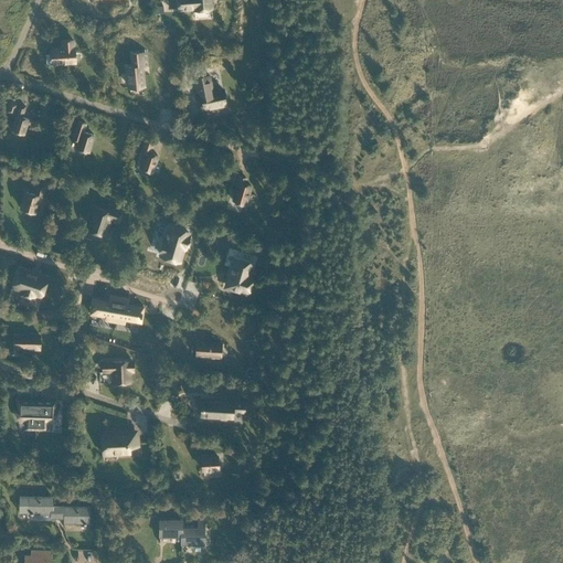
[(179,0),(181,12),(197,10),(197,12),(214,10),(212,0),(179,0)]
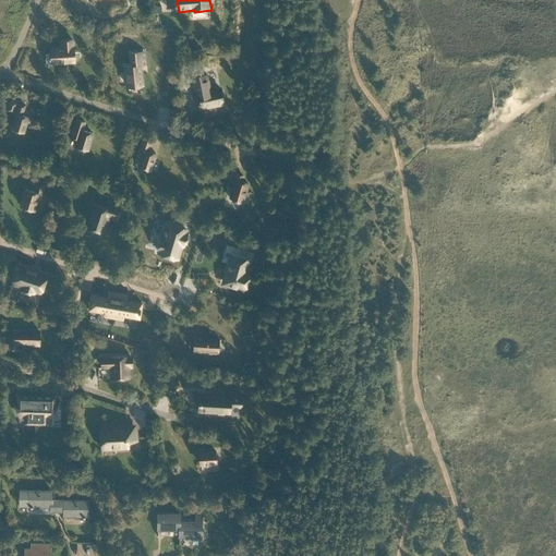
[(64,41),(65,49),(51,50),(51,57),(47,57),(48,64),(52,64),(76,63),(75,41),(64,41)]
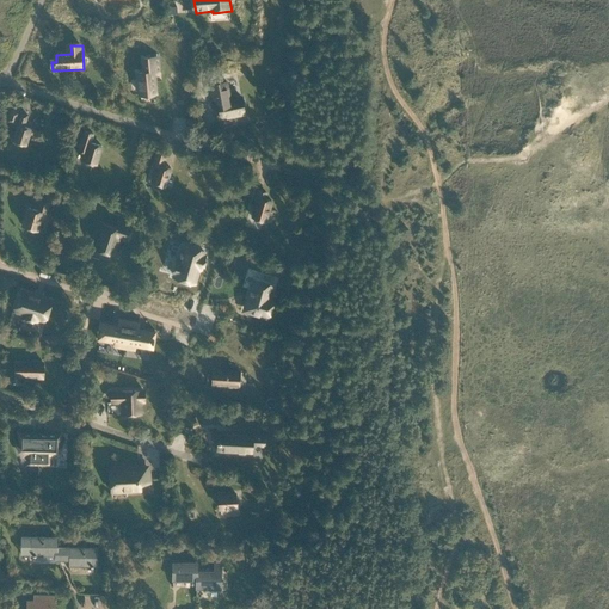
[(146,74),(140,75),(141,97),(158,94),(155,75),(160,74),(159,60),(145,61),(146,74)]
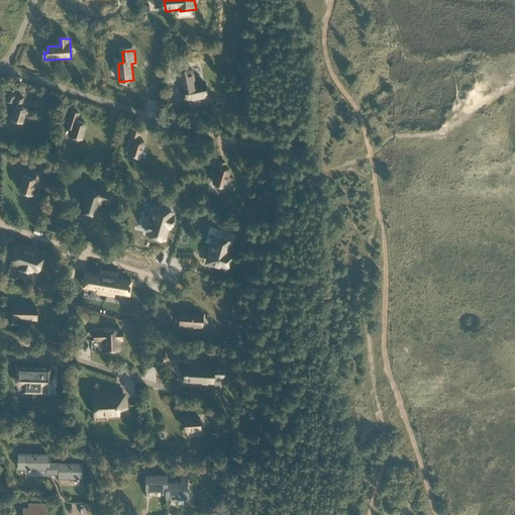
[(182,73),(179,74),(184,98),(188,97),(189,102),(208,98),(206,84),(196,86),(193,71),(188,72),(188,68),(182,70),(182,73)]
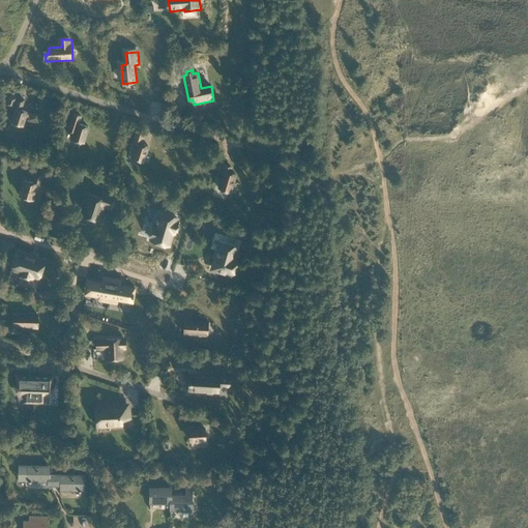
[(25,101),(20,99),(10,96),(7,107),(17,110),(12,123),(24,127),(28,114),(22,112),(25,101)]
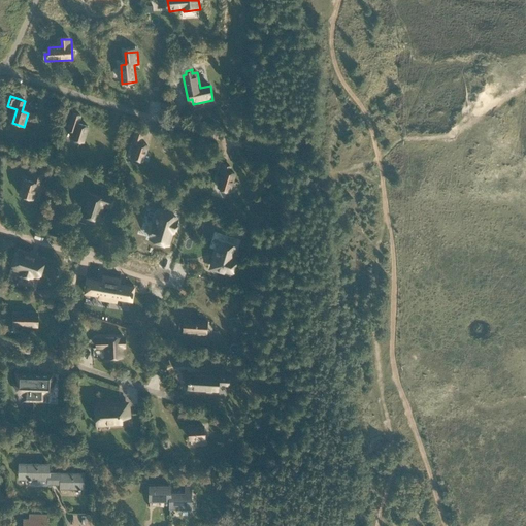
[(75,114),(72,123),(70,131),(76,132),(73,140),(85,143),(90,128),(79,125),(81,117),(75,114)]
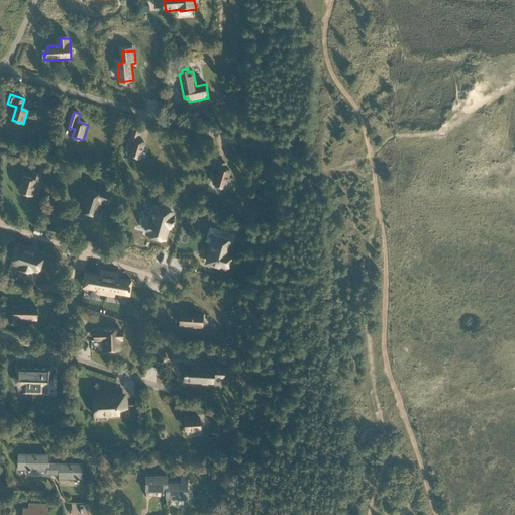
[(142,131),(133,129),(130,139),(135,140),(130,156),(131,157),(132,160),(137,162),(140,159),(141,160),(145,143),(139,141),(142,131)]
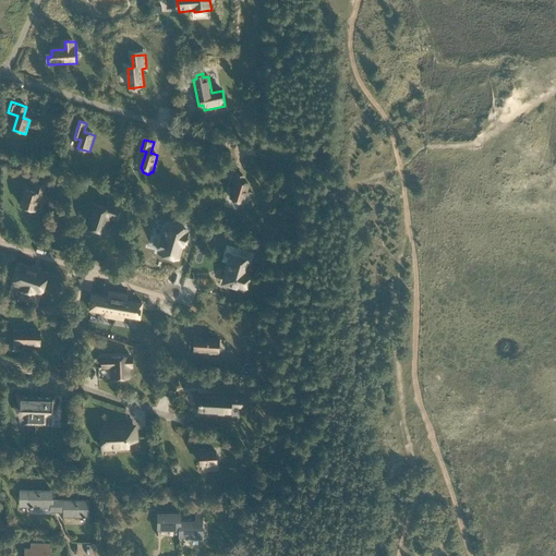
[(245,178),(238,176),(236,183),(237,183),(232,200),(233,201),(232,204),(241,206),(242,203),(244,204),(250,185),(243,183),(245,178)]
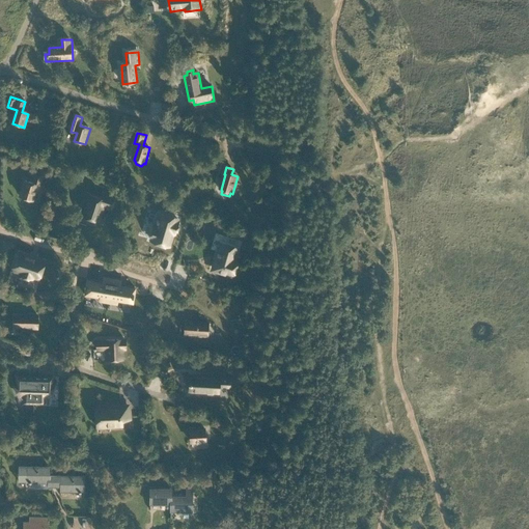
[(37,174),(34,185),(27,183),(22,197),(34,201),(39,186),(42,187),(45,176),(37,174)]
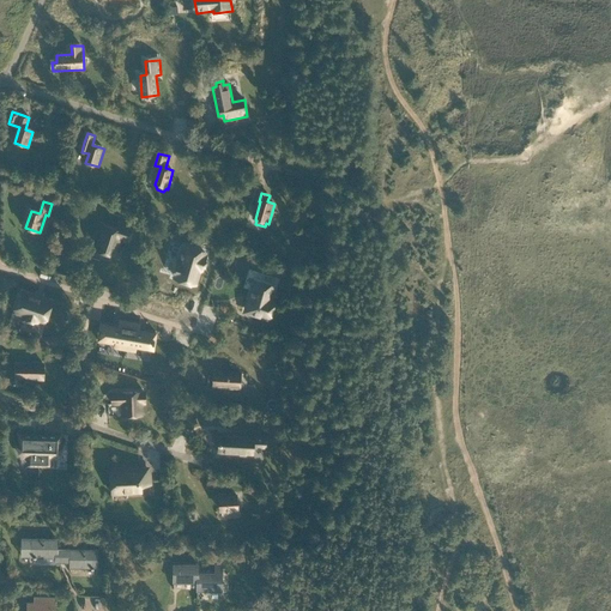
[(121,227),(119,231),(102,225),(97,240),(101,241),(97,250),(102,253),(101,255),(110,258),(110,255),(115,256),(121,240),(129,242),(134,230),(121,227)]
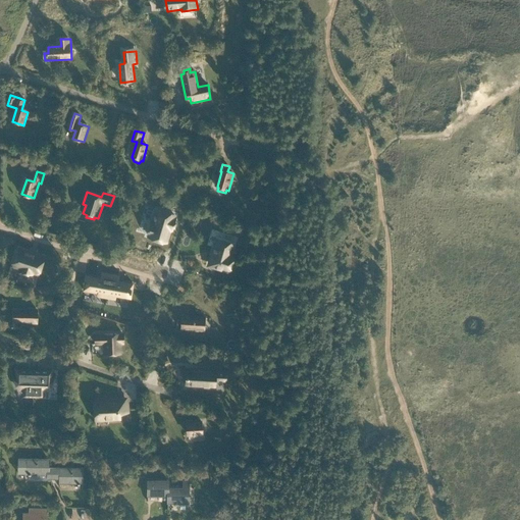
[(153,224),(149,236),(151,237),(150,239),(167,244),(171,230),(173,231),(176,220),(174,219),(175,216),(158,211),(157,217),(156,217),(155,219),(156,219),(154,225),(153,224)]
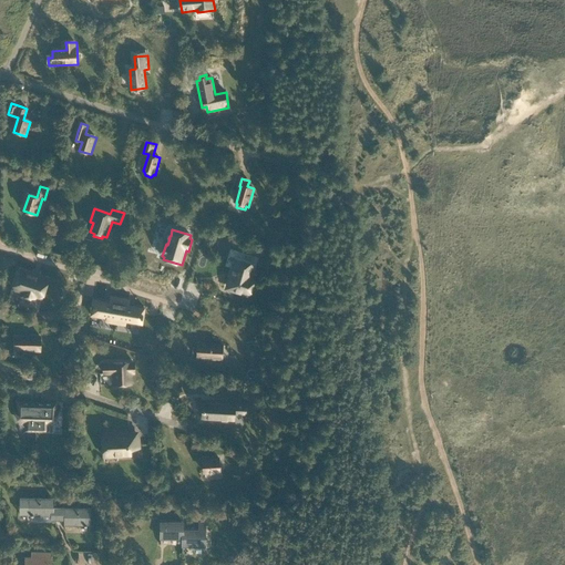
[(230,285),(229,289),(239,293),(238,294),(249,297),(255,278),(253,277),(255,267),(242,263),(237,262),(234,271),(230,285)]
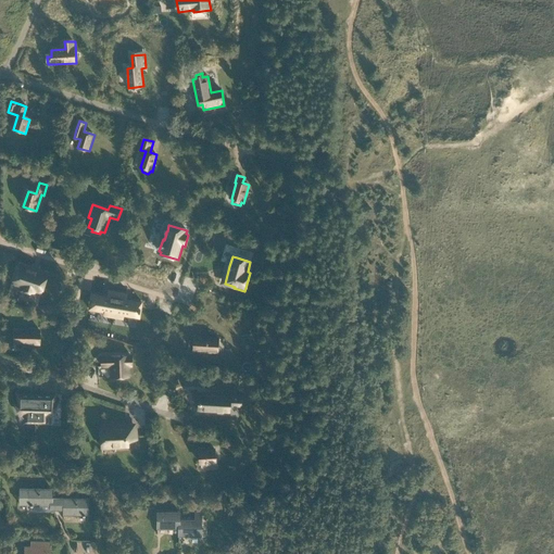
[(17,280),(15,285),(24,288),(23,289),(35,293),(36,291),(41,293),(48,275),(22,267),(21,271),(19,271),(15,280),(17,280)]
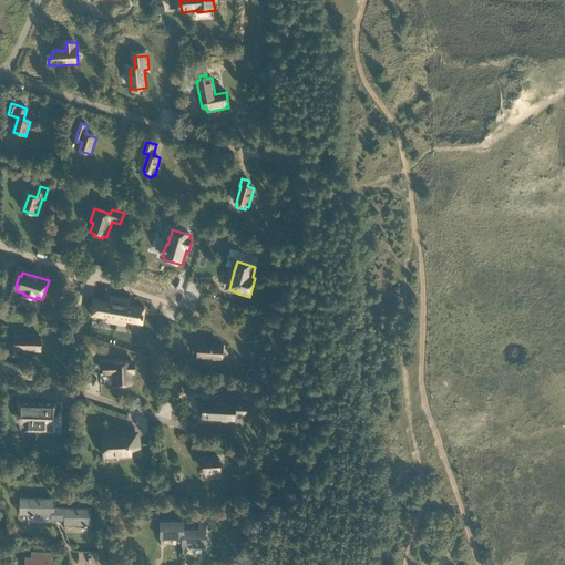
[(94,300),(92,318),(102,320),(109,320),(109,322),(117,325),(117,322),(122,299),(112,297),(111,302),(105,301),(94,300)]
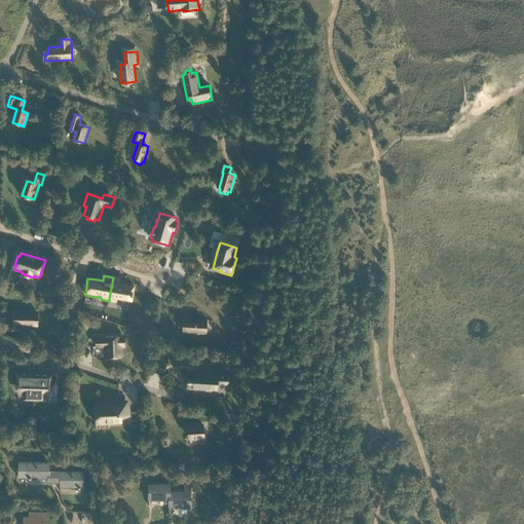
[(109,299),(109,301),(117,302),(117,300),(123,301),(133,303),(135,287),(126,285),(120,284),(121,278),(113,277),(109,299)]
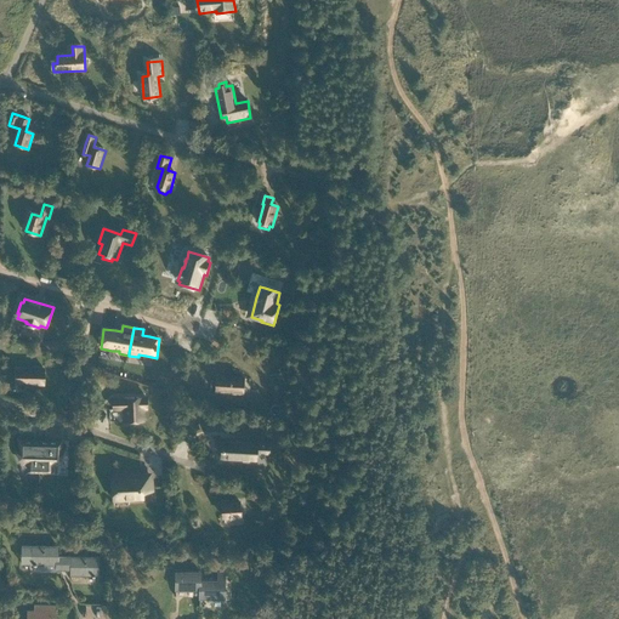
[(45,385),(46,370),(34,370),(34,372),(20,372),(18,385),(45,385)]
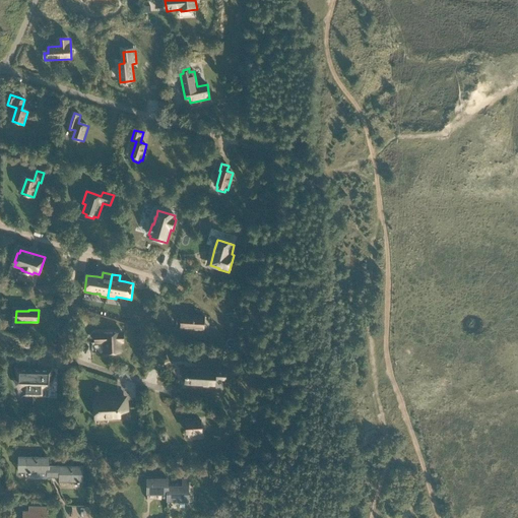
[(178,320),(178,325),(184,325),(183,329),(203,331),(204,318),(184,316),(184,320),(178,320)]
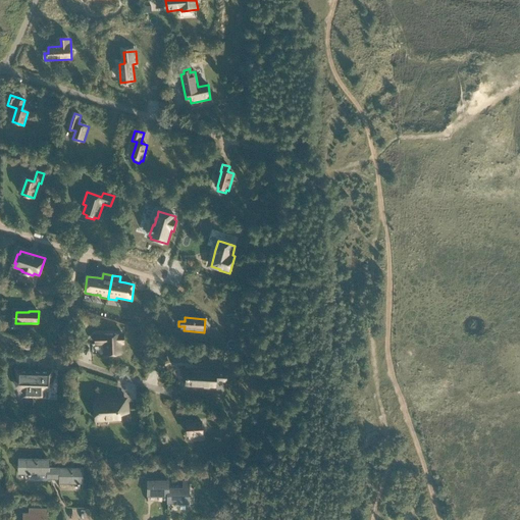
[(97,336),(97,346),(105,345),(106,355),(122,354),(122,345),(124,345),(124,335),(97,336)]
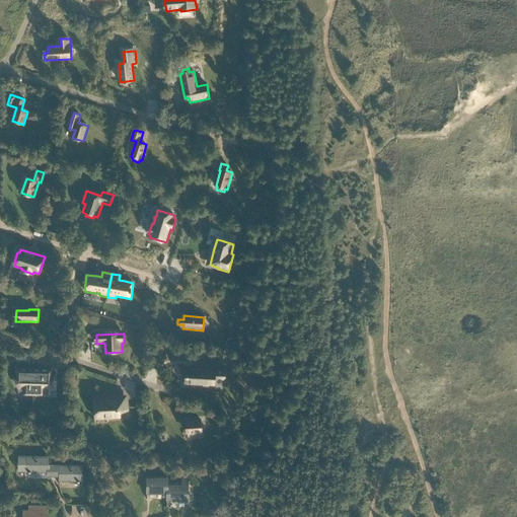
[(17,372),(14,372),(19,388),(25,388),(25,394),(34,395),(35,369),(31,369),(31,367),(17,367),(17,372)]
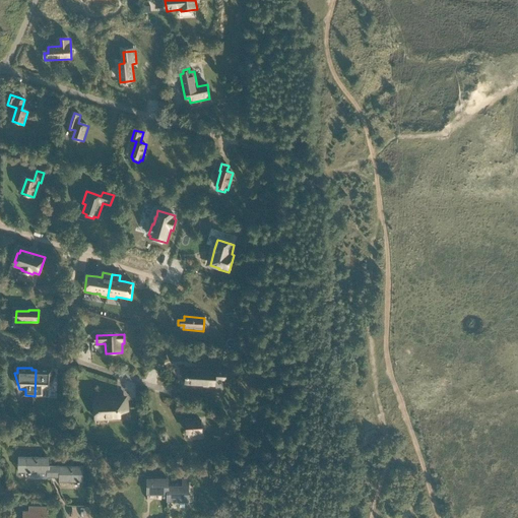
[(36,370),(35,396),(44,396),(44,390),(50,390),(56,374),(54,374),(54,369),(39,368),(39,370),(36,370)]
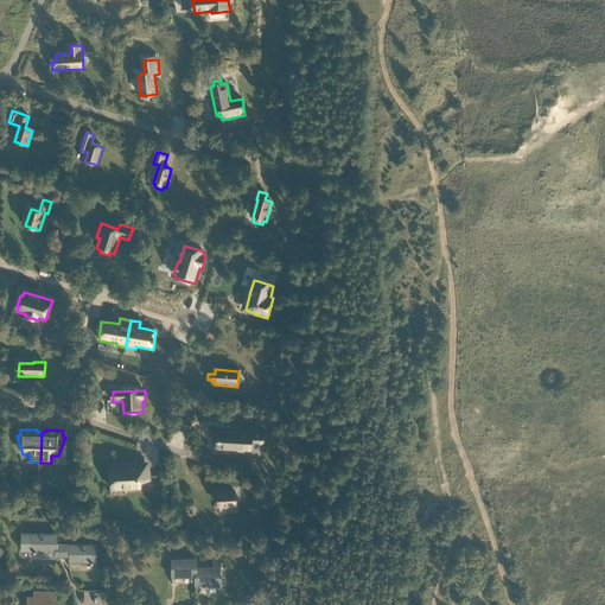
[(263,441),(265,431),(252,431),(252,433),(220,432),(218,449),(230,449),(231,449),(240,449),(240,450),(252,450),(252,441),(263,441)]
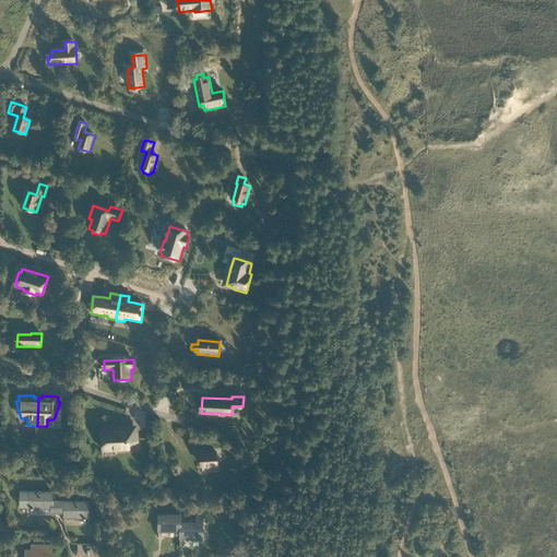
[(120,430),(120,429),(103,430),(104,450),(130,449),(130,443),(139,443),(138,430),(129,431),(129,430),(120,430)]
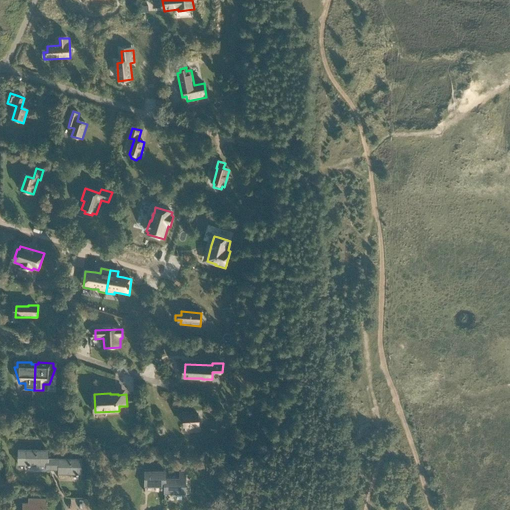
[(185,427),(200,426),(199,415),(184,416),(185,427)]
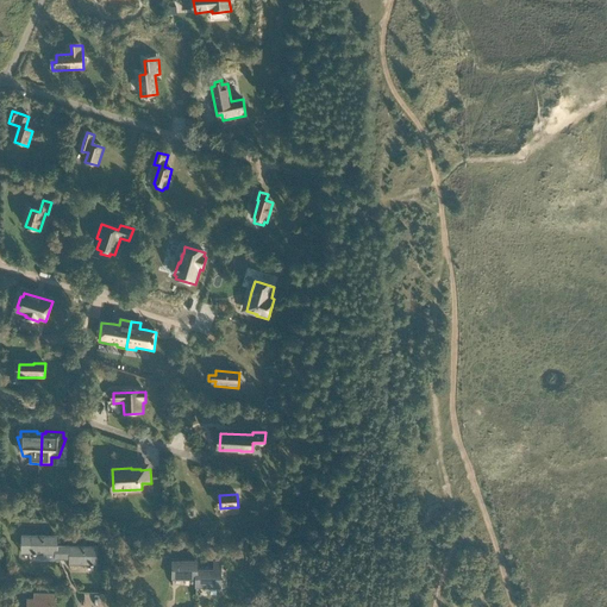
[(66,561),(66,548),(58,548),(58,538),(24,537),(23,555),(58,555),(57,561),(66,561)]
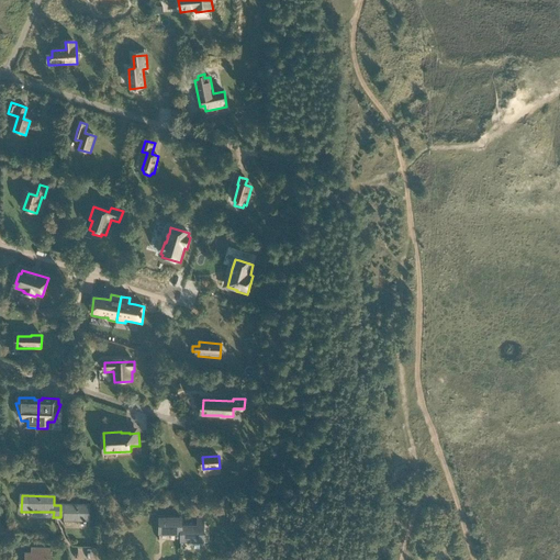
[(60,505),(60,517),(66,517),(66,522),(91,522),(91,506),(60,505)]
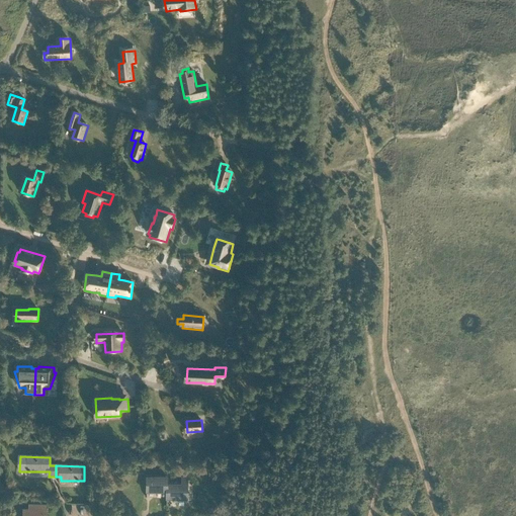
[(168,486),(169,486),(169,479),(148,479),(148,494),(168,494),(168,486)]
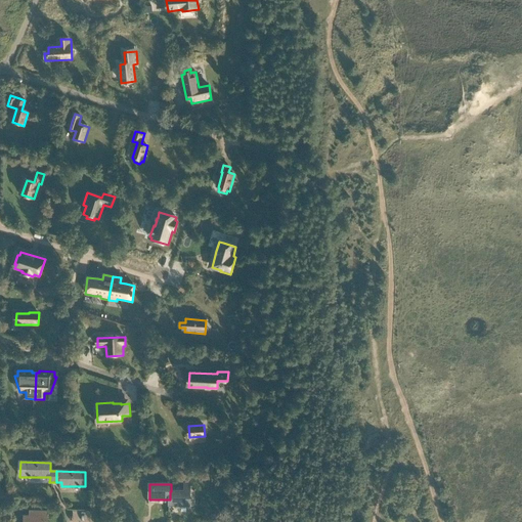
[(170,499),(170,507),(190,507),(191,491),(191,484),(185,484),(185,491),(171,491),(170,491),(170,499)]
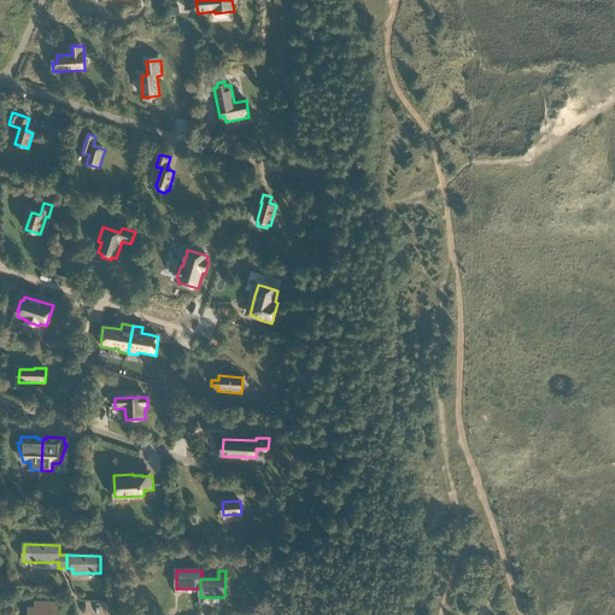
[(36,603),(36,609),(29,608),(29,614),(57,614),(58,603),(36,603)]
